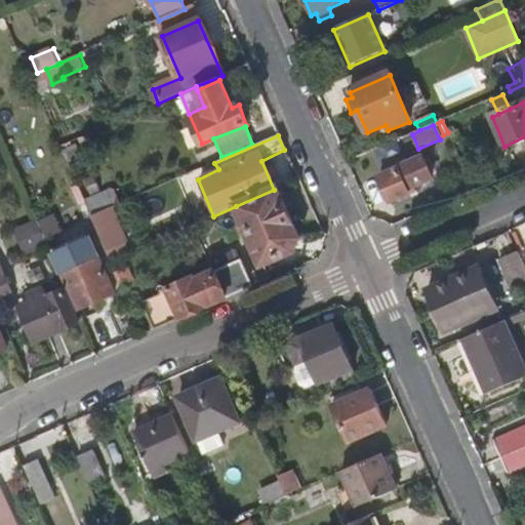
[(75,144),(61,150),(67,162),(80,156),(75,144)]
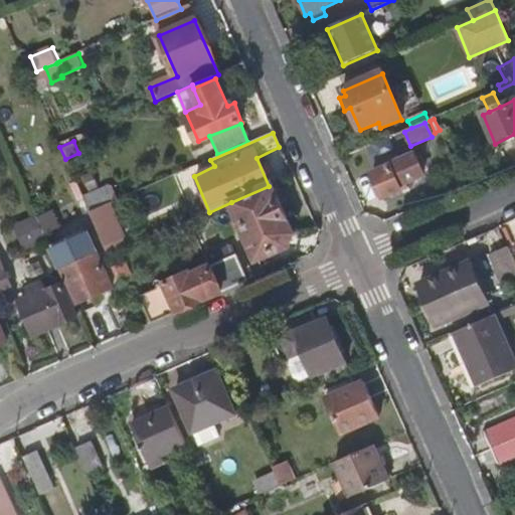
[(386,167),(370,174),(380,199),(398,191),(397,186),(421,176),(412,155),(397,162),(386,167)]
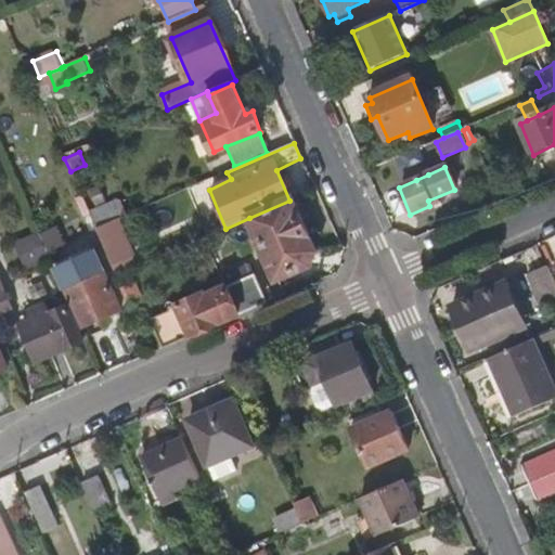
[(413,175),(416,180),(428,175),(426,169),(413,175)]
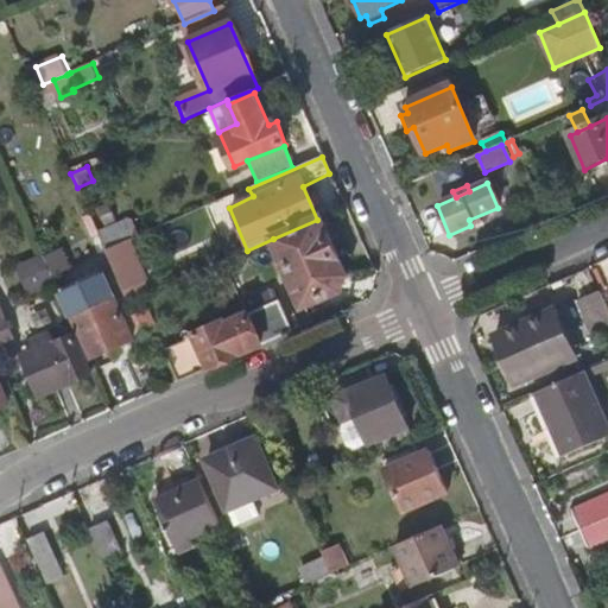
[(109,202),(96,208),(105,226),(116,220),(109,202)]
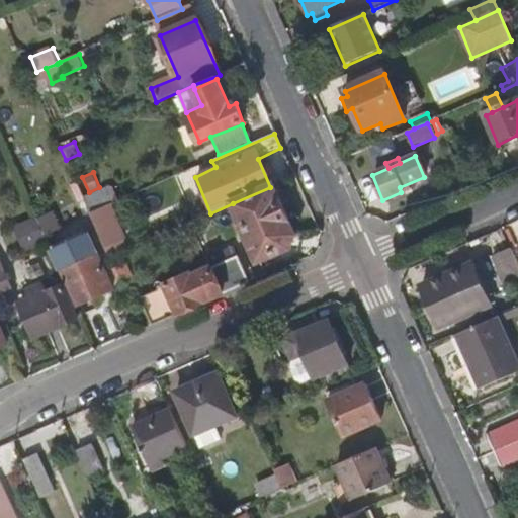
[(83,198),(75,182),(70,185),(77,201),(83,198)]
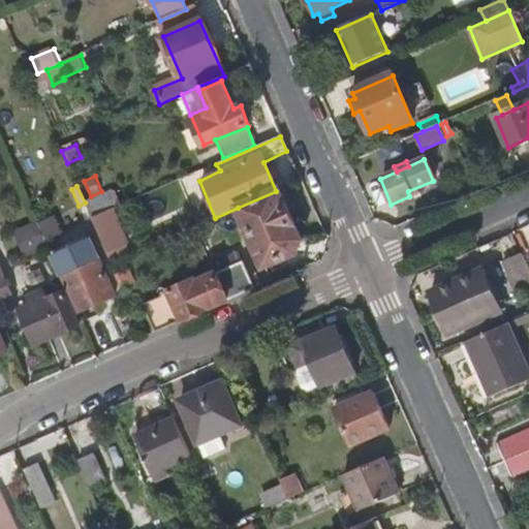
[(299,245),(276,191),(238,208),(242,218),(238,221),(243,231),(247,229),(263,266),(290,255),(294,252),(299,245)]
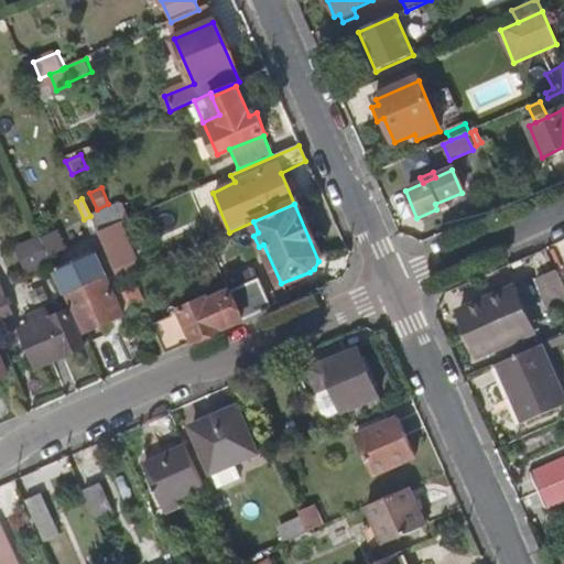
[(114,226),(128,219),(122,205),(90,218),(97,232),(114,226)]
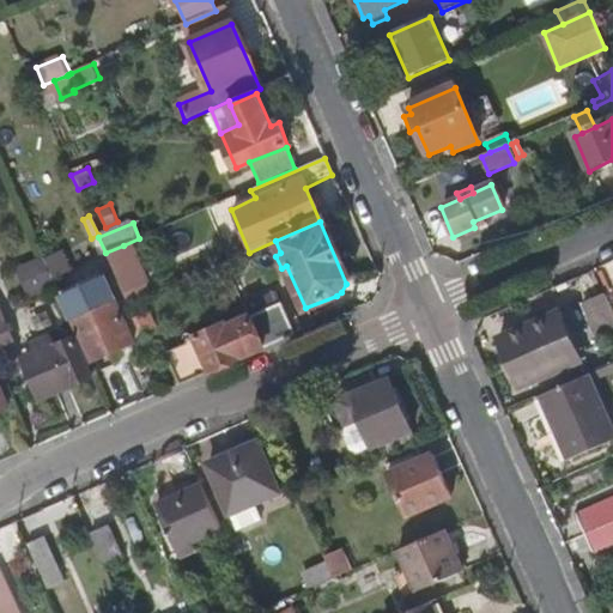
[(123,246),(105,253),(123,292),(140,284),(123,246)]
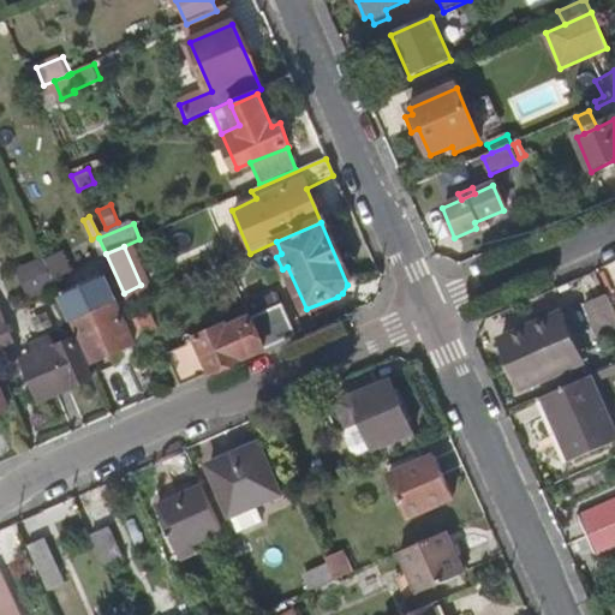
[(64,248),(42,257),(52,281),(75,269),(64,248)]
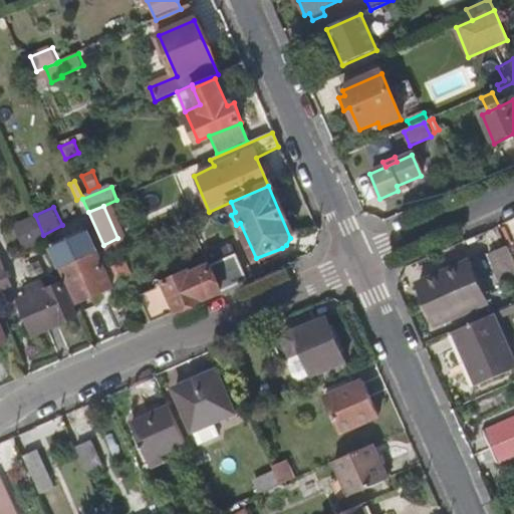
[(35,215),(34,214),(12,225),(23,250),(46,241),(43,235),(35,215)]
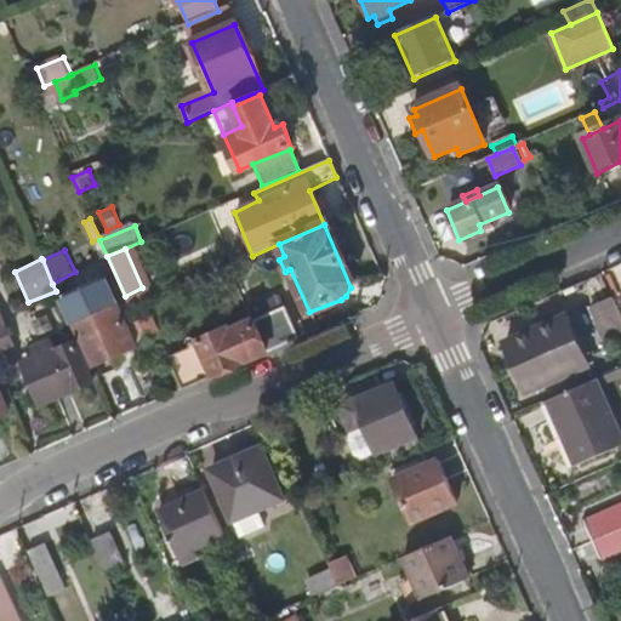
[(110,285),(68,303),(96,369),(138,351),(110,285)]
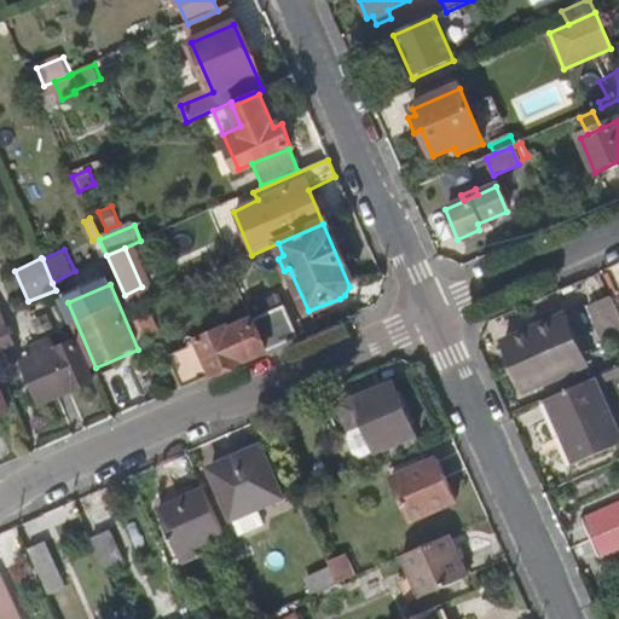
[(254,323),(282,311),(277,299),(249,311),(254,323)]
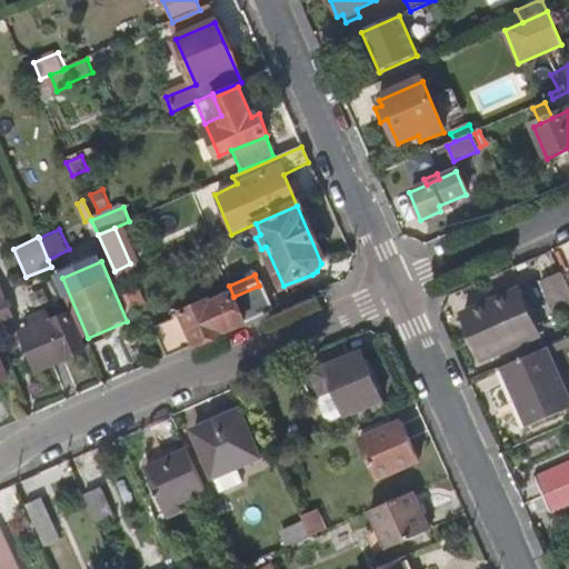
[(568,308),(568,295),(560,275),(539,285),(552,316),(568,308)]
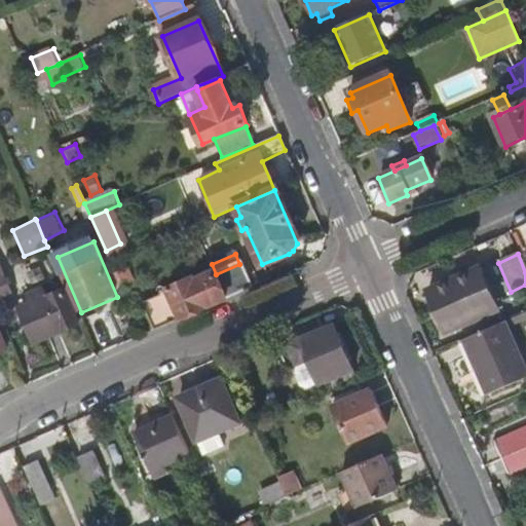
[(248,291),(253,289),(241,263),(239,264),(216,274),(227,300),(248,291)]
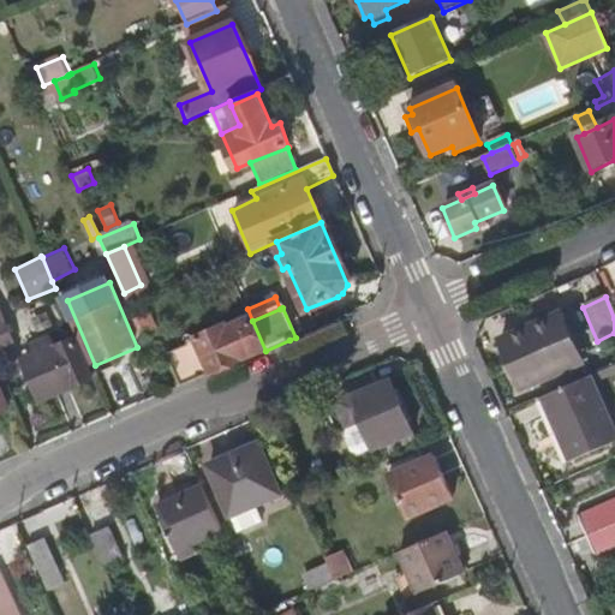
[(150,312),(135,320),(144,340),(161,333),(150,312)]
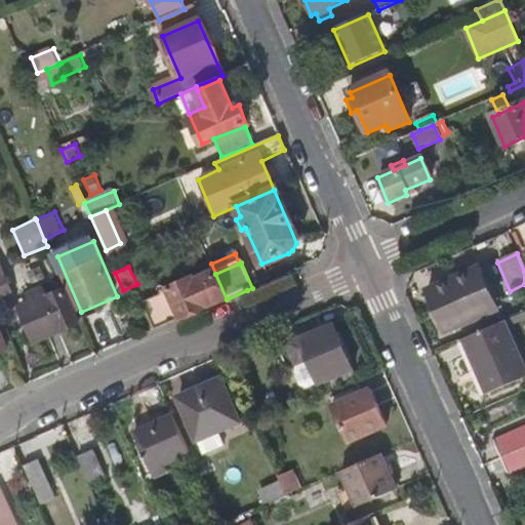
[(474,273),(428,292),(445,333),(491,313),(474,273)]
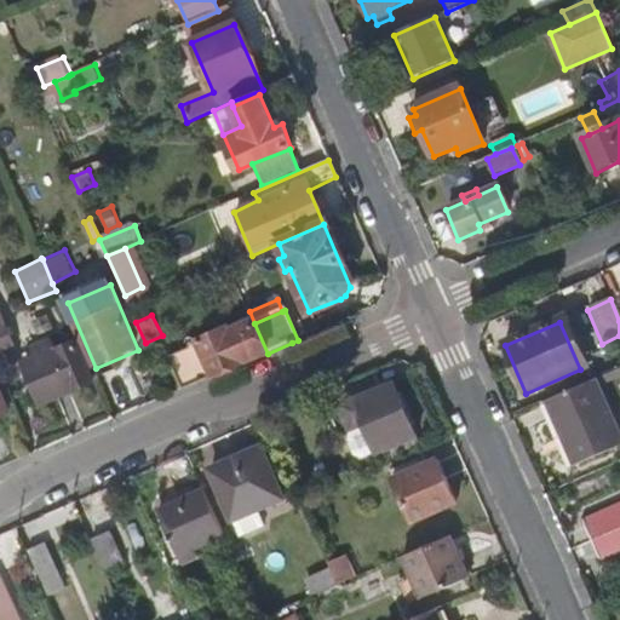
[(184,390),(268,354),(254,323),(171,360),(184,390)]
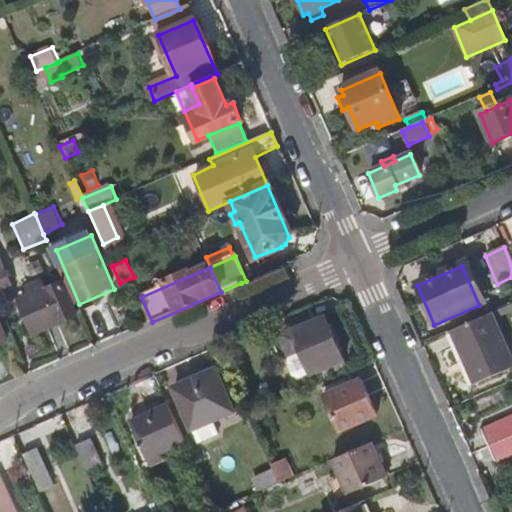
[(31,298),(24,302),(39,334),(78,318),(64,284),(47,291),(44,284),(28,291),(31,298)]
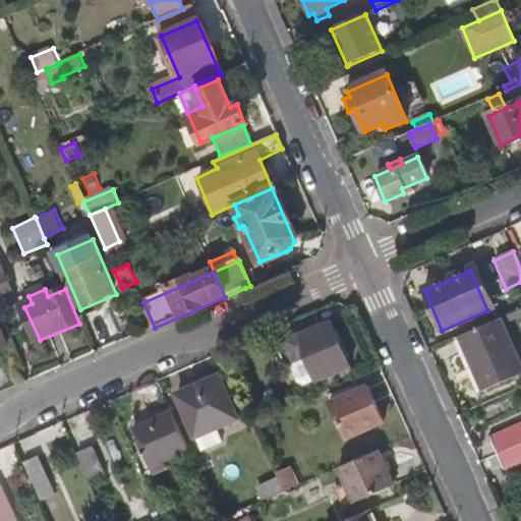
[(498,322),(459,339),(480,388),(520,370),(498,322)]
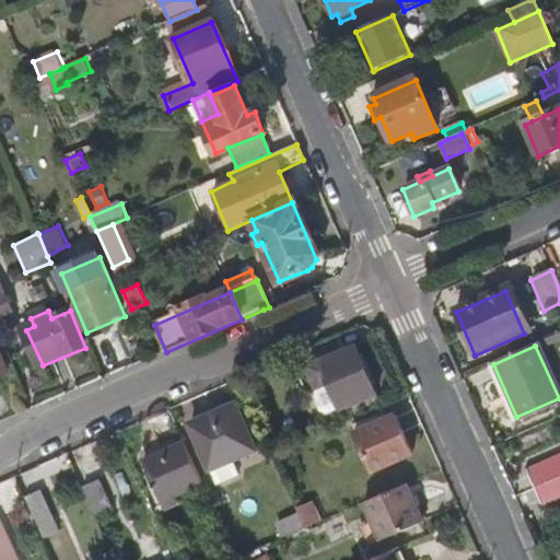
[(329,385),(340,409),(341,411),(376,395),(354,347),(307,368),(317,391),(329,385)]
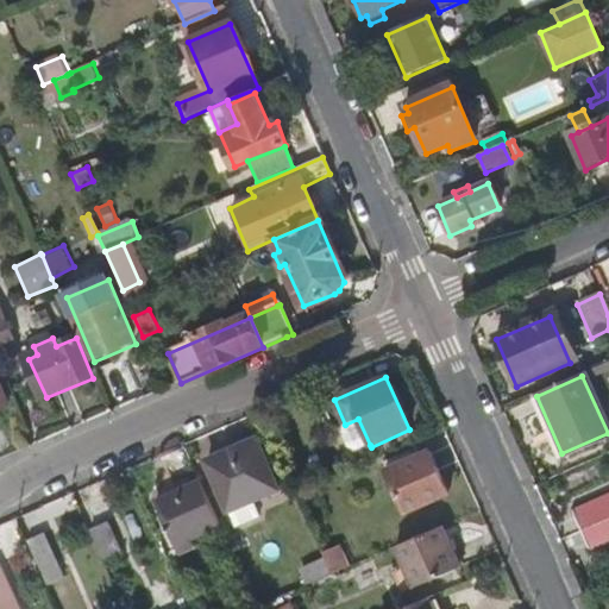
[(360,450),(370,445),(358,419),(345,425),(341,429),(341,433),(341,435),(346,449),(350,450),(352,451),(360,450)]
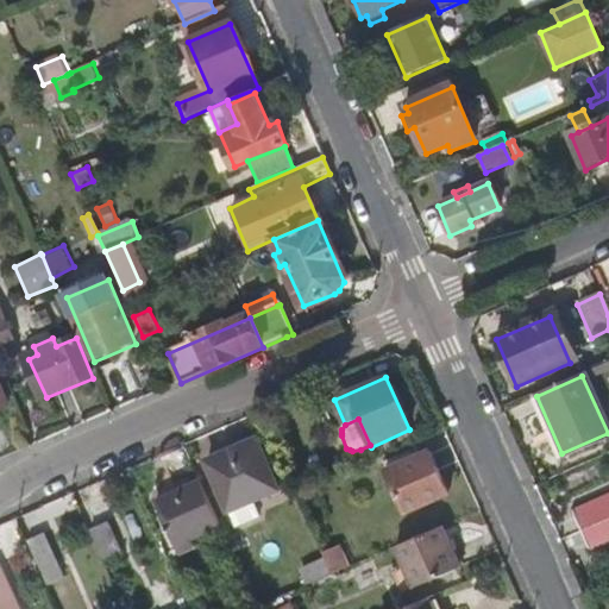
[(257,444),(208,466),(230,513),(252,502),(277,491),(257,444)]
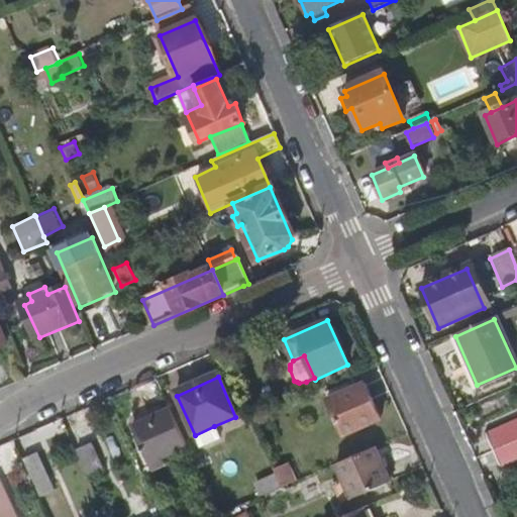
[(365,388),(329,403),(344,437),(380,423),(365,388)]
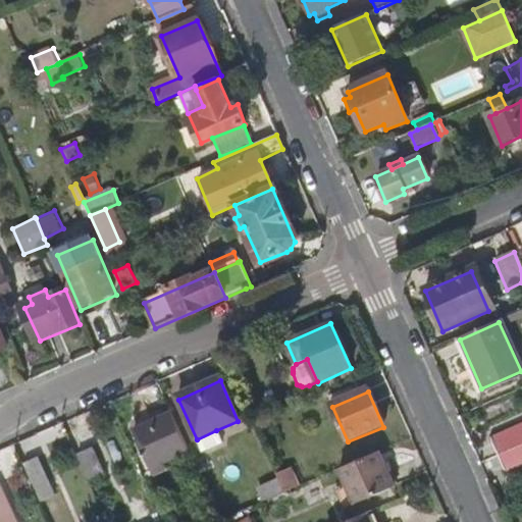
[(188,450),(171,414),(132,431),(148,468),(153,477),(166,471),(162,462),(188,450)]
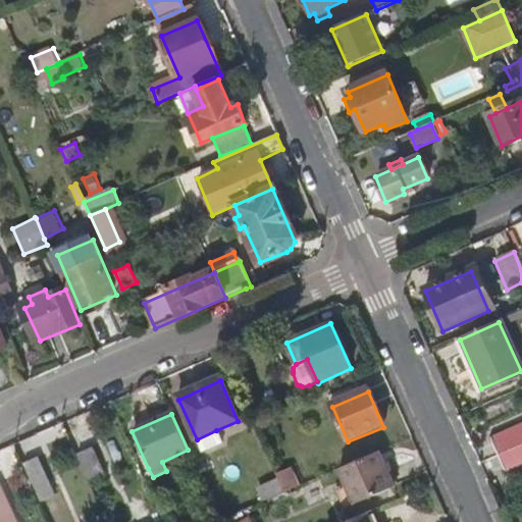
[(521,425),(489,441),(497,458),(498,458),(521,447),(521,425)]
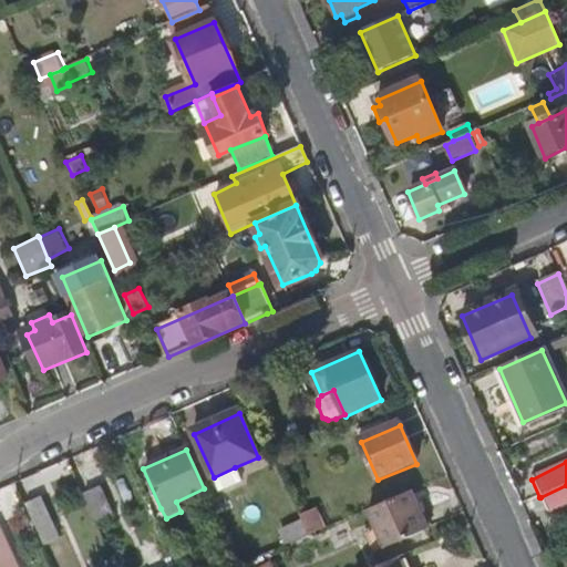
[(241,484),(235,467),(214,477),(220,494),(241,484)]
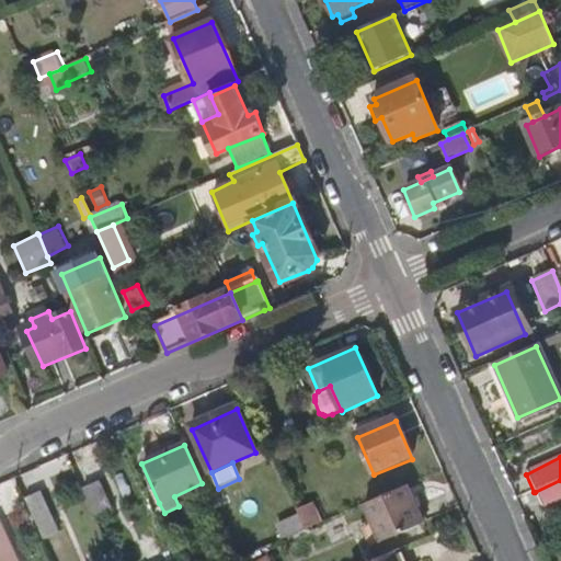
[(560,480),(535,492),(542,510),(560,501),(560,480)]
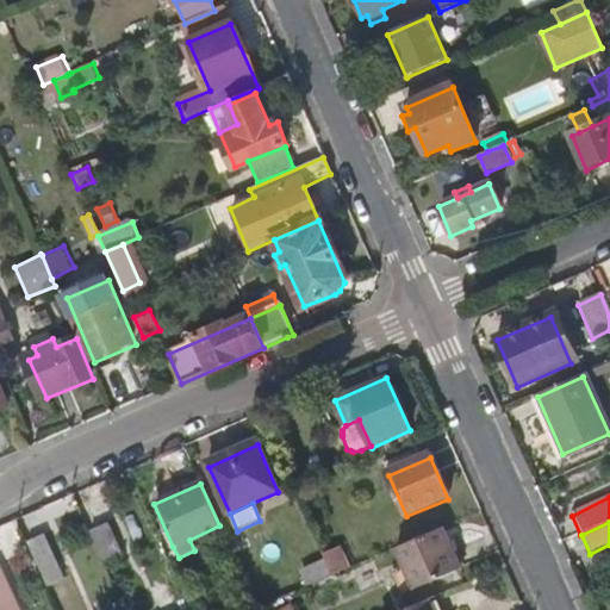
[(109,526),(89,534),(104,564),(122,555),(109,526)]
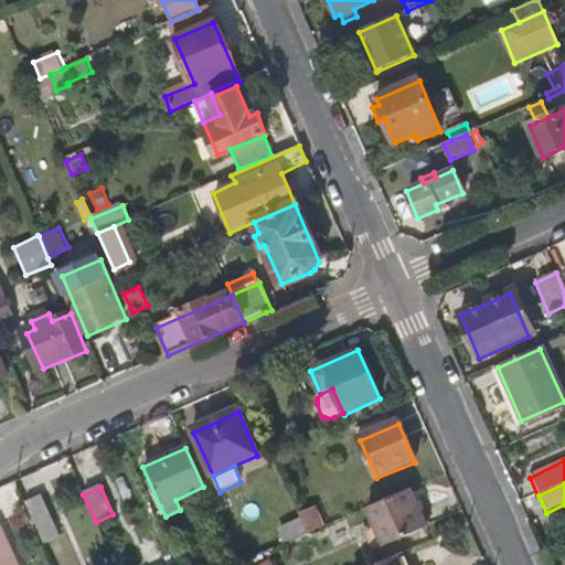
[(427,528),(411,491),(368,510),(383,546),(427,528)]
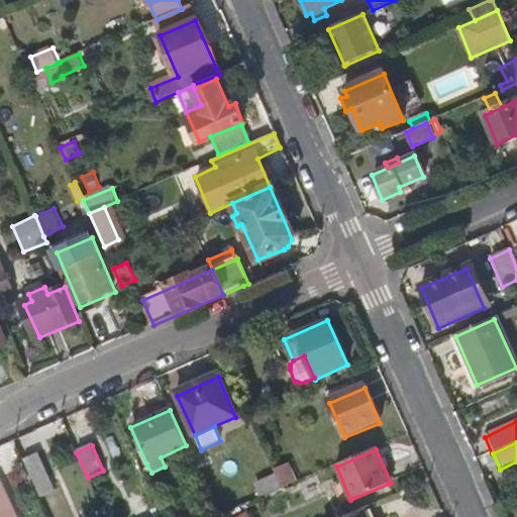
[(34,453),(21,459),(37,496),(50,491),(34,453)]
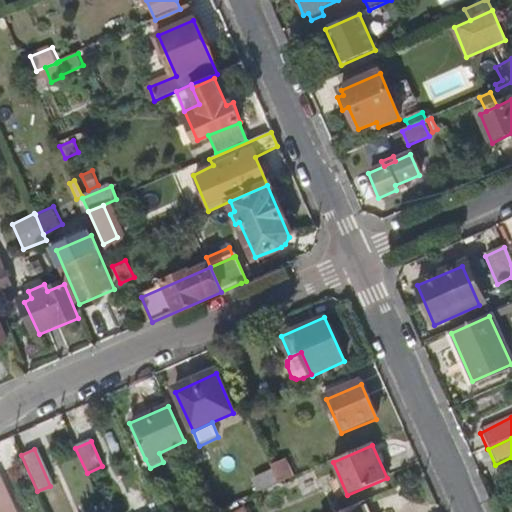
[(284,462),(271,468),(272,471),(279,486),(292,480),(284,462)]
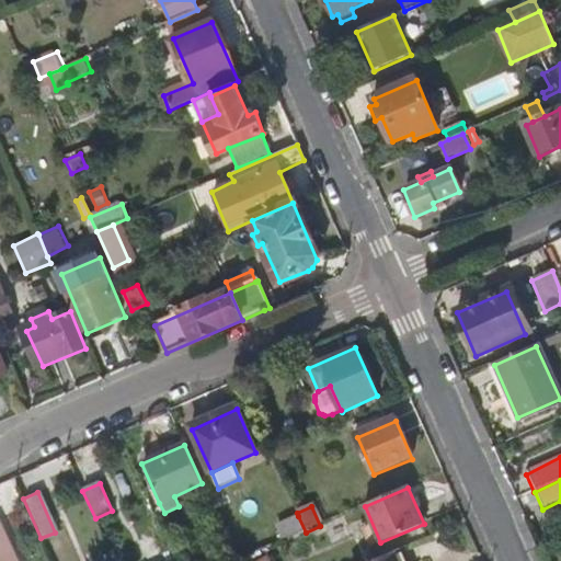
[(282,542),(306,533),(298,516),(275,527),(282,542)]
